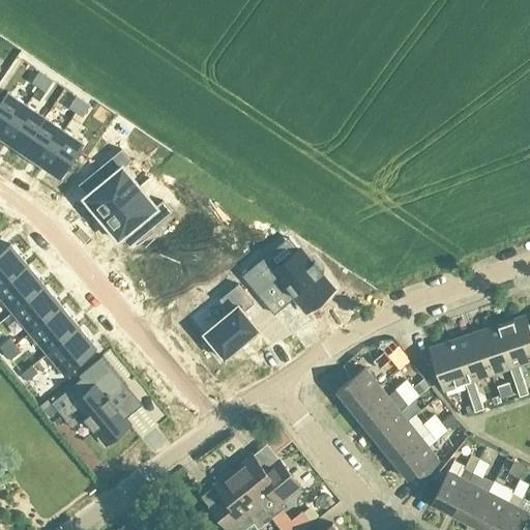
[(32,81),(39,85),(47,75),(39,70),(32,81)]
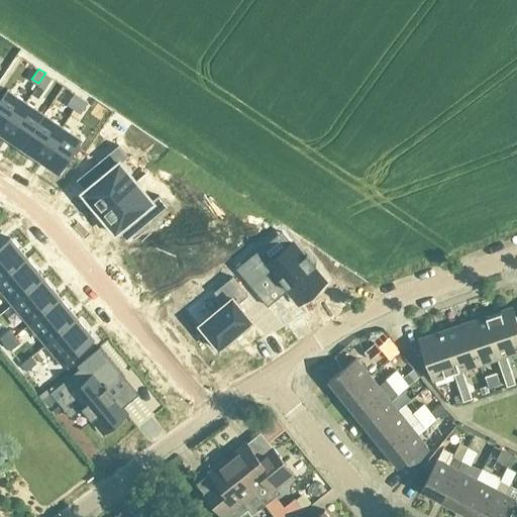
[(52,78),(45,73),(38,83),(45,88),(52,78)]
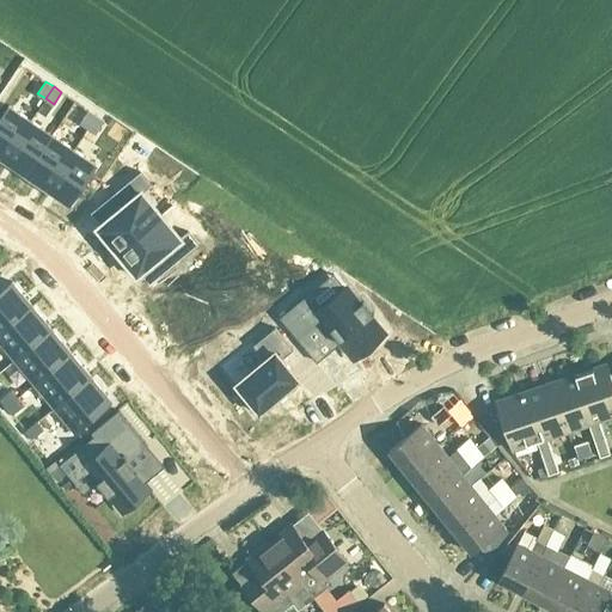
[(8,105),(0,117),(0,154),(6,158),(31,120),(8,105)]
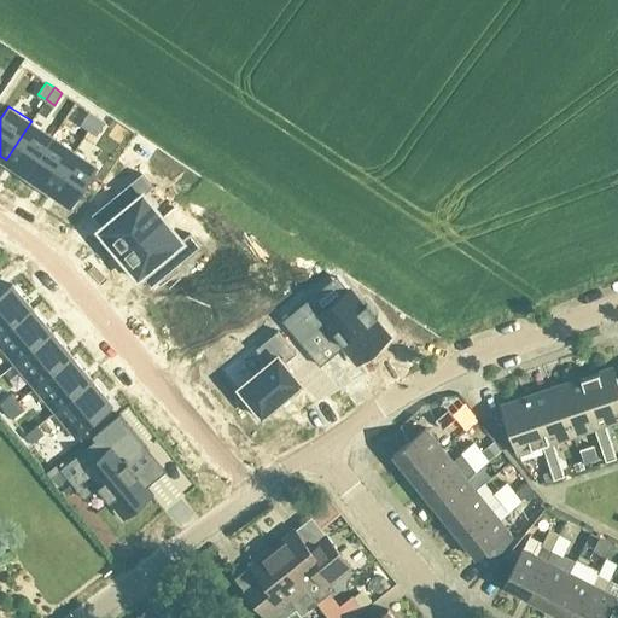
[(89,129),(97,116),(89,111),(81,123),(89,129)]
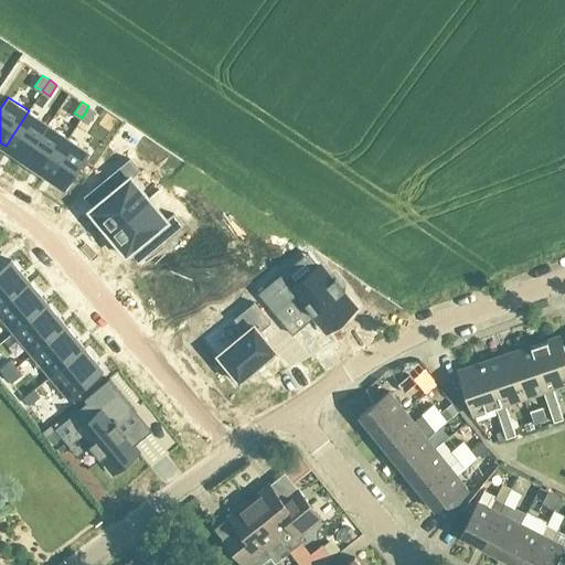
[(88,106),(82,118),(88,123),(96,112),(88,106)]
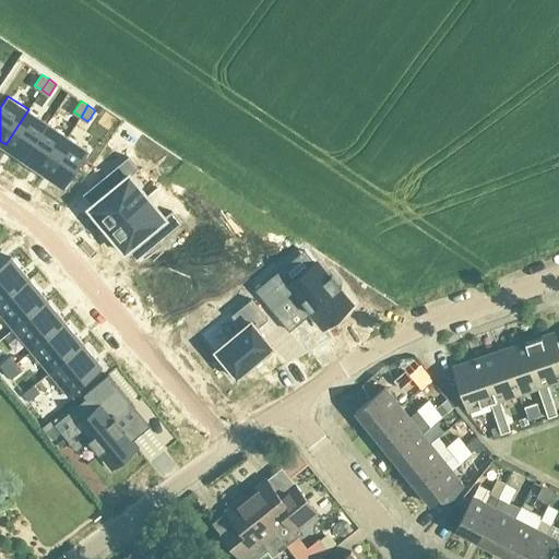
[(28,109),(6,144),(25,157),(48,122),(28,109)]
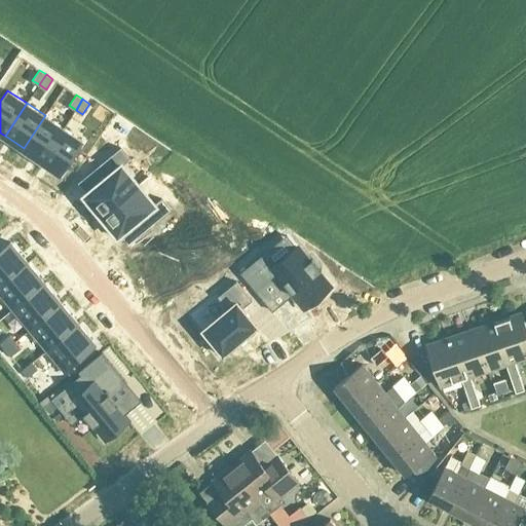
[(45,115),(24,148),(41,160),(64,127),(45,115)]
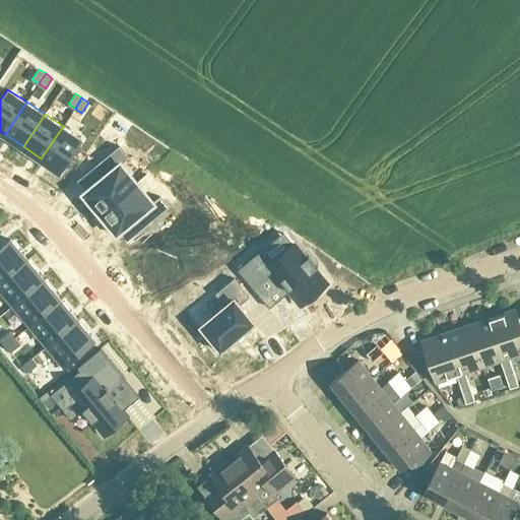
[(63,126),(41,158),(60,172),(81,139),(63,126)]
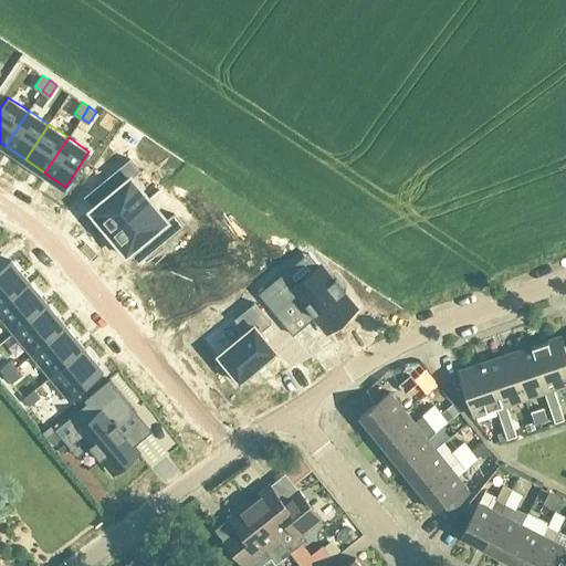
[(93,212),(88,216),(98,227),(102,223),(108,232),(146,201),(128,180),(137,174),(126,161),(102,181),(111,192),(91,210),(93,212)]
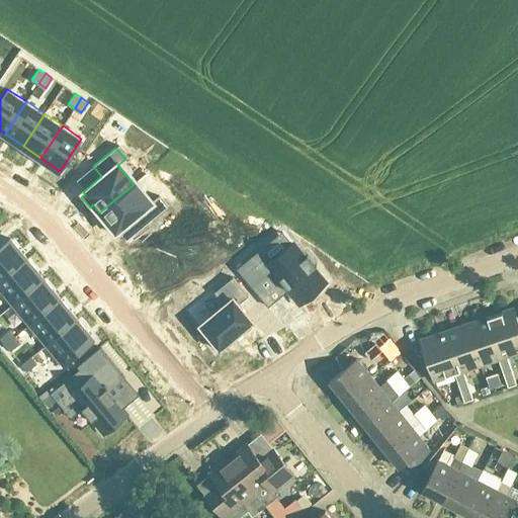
[(134,184),(99,212),(106,220),(103,223),(111,233),(114,231),(116,233),(135,217),(143,227),(165,208),(156,197),(150,203),(134,184)]
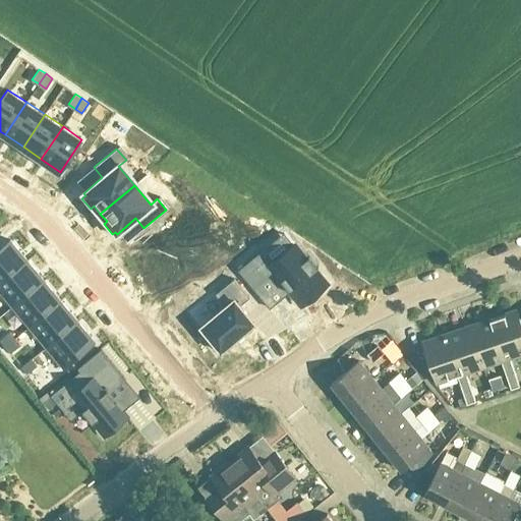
[(185,227),(175,215),(153,233),(162,244),(140,263),(159,284),(191,257),(174,236),(185,227)]
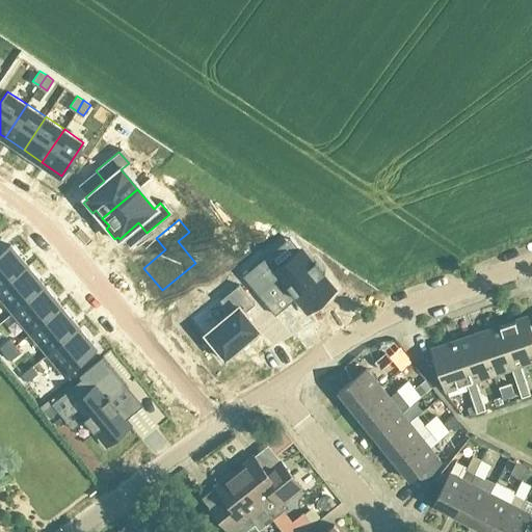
[(10,244),(0,253),(0,288),(28,265),(10,244)]
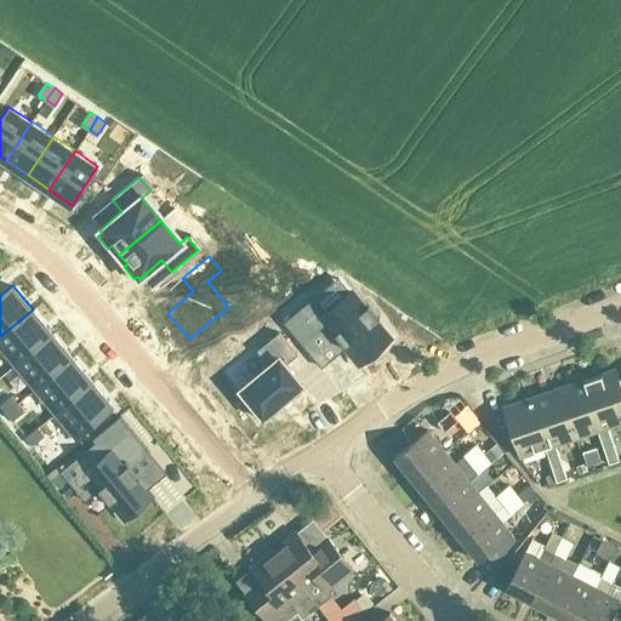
[(365,306),(352,290),(322,314),(308,300),(283,320),(302,342),(325,323),(357,360),(388,335),(375,318),(377,317),(368,303),(365,306)]
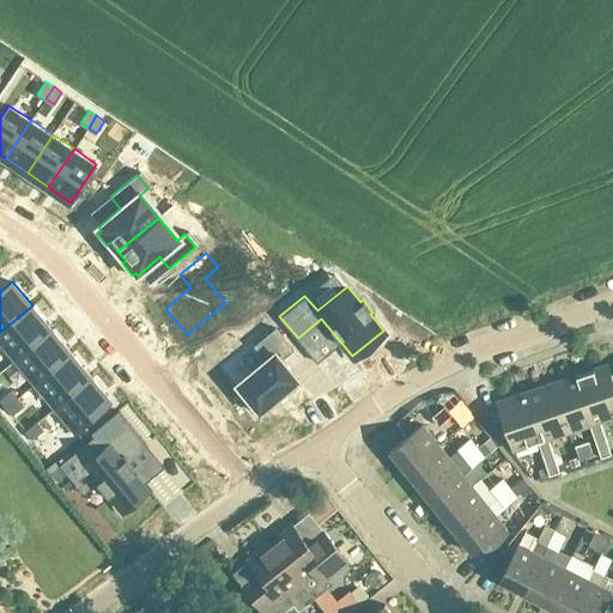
[(32,305),(0,332),(0,341),(16,360),(52,331),(32,305)]
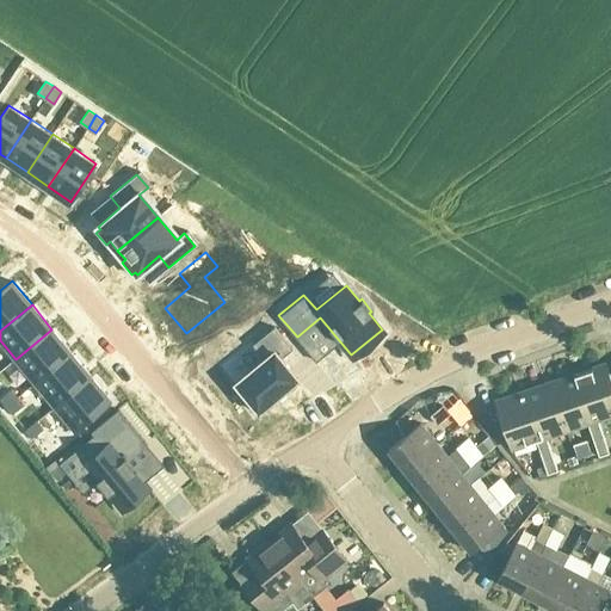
[(265,359),(236,383),(245,393),(240,396),(252,411),(257,407),(259,411),(275,397),(275,399),(283,392),(283,390),(298,378),(282,358),(292,349),(275,326),(263,335),(253,345),(265,359)]
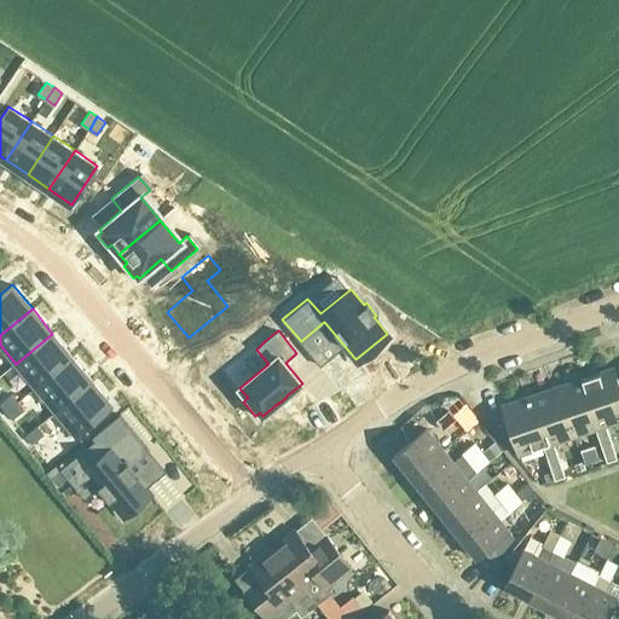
[(52,334),(16,364),(35,388),(73,358),(52,334)]
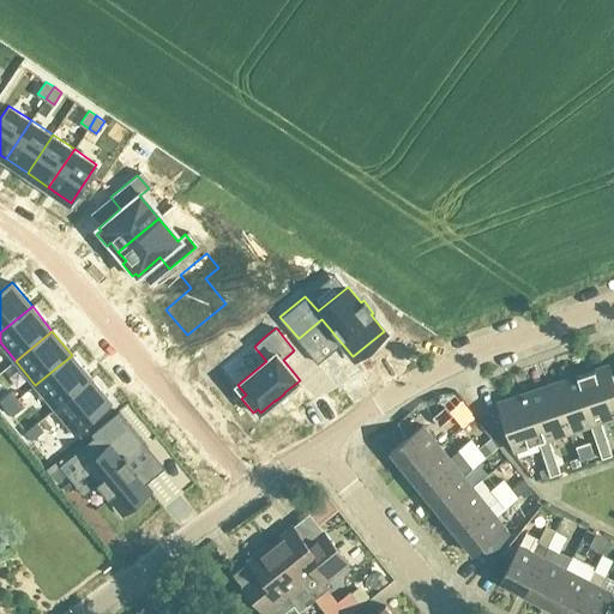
[(72,355),(35,385),(55,410),(92,379),(72,355)]
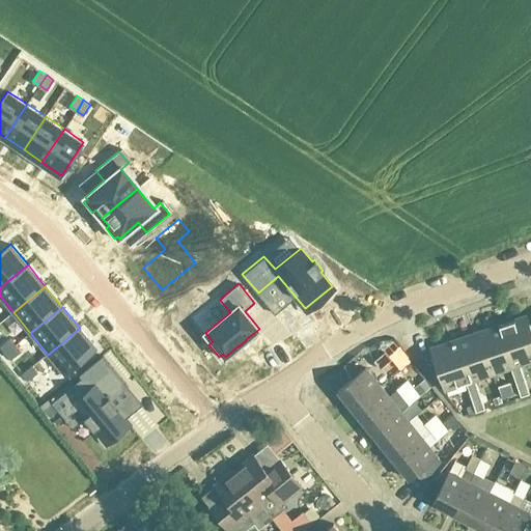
[(516,365),(520,364),(530,360),(530,328),(527,316),(503,325),(516,365)]
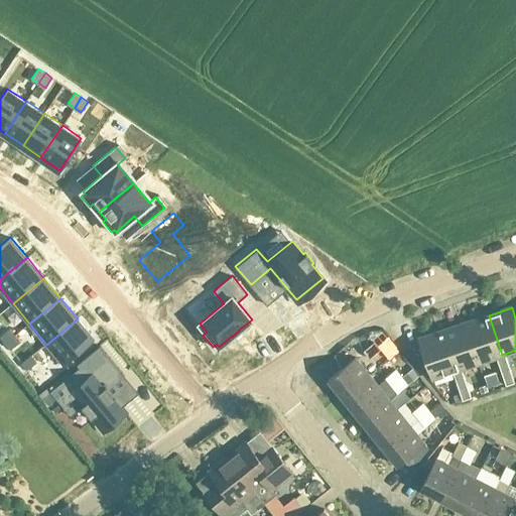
[(496,357),(501,371),(510,369),(505,354),(502,355),(489,315),(466,324),(479,363),(496,357)]
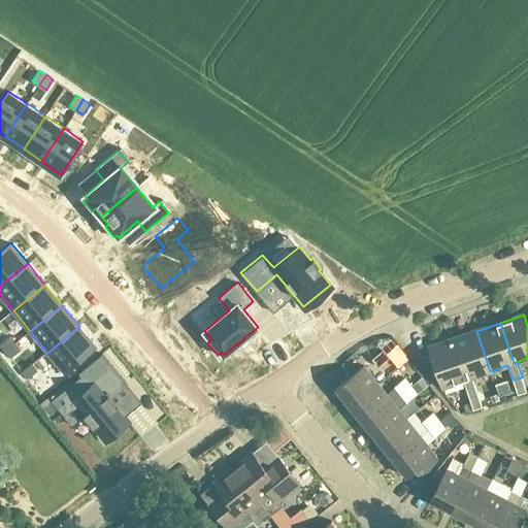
[(79,326),(47,353),(65,373),(97,347),(79,326)]
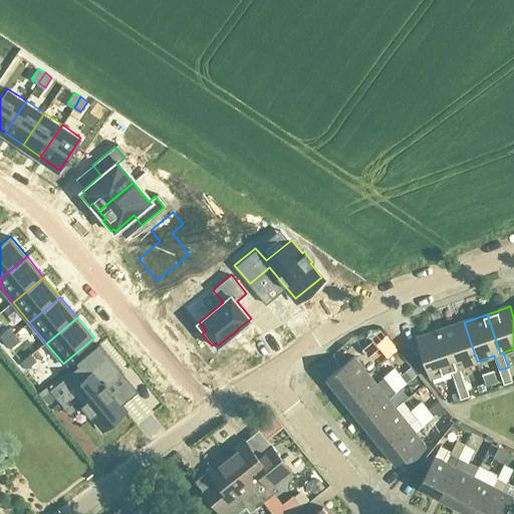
[(451,370),(456,384),(465,381),(460,367),(477,361),(464,322),(440,330),(454,369),(451,370)]
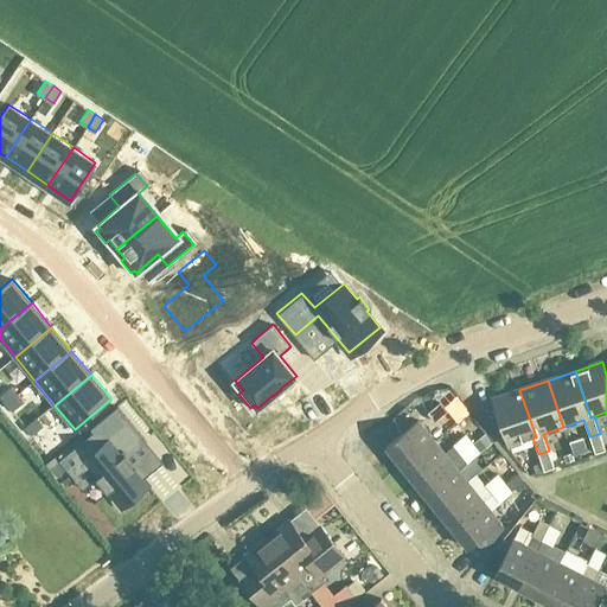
[(6,403),(18,395),(12,387),(0,396),(6,403)]
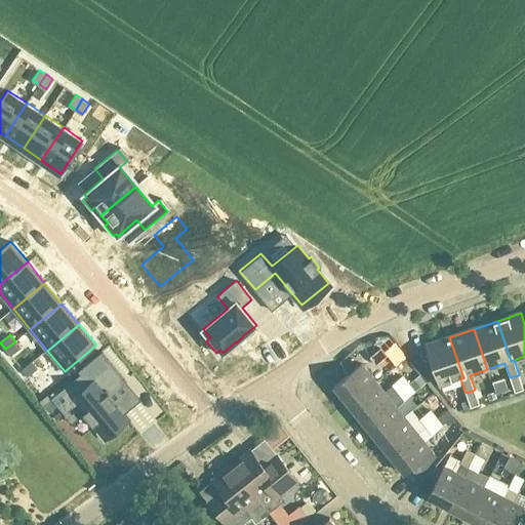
[(463,377),(449,337),(426,346),(440,385),(460,378),(463,377)]
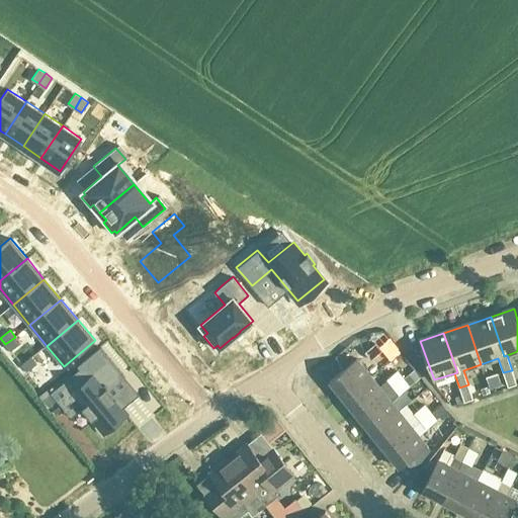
[(15,337),(5,344),(10,350),(20,343),(15,337)]
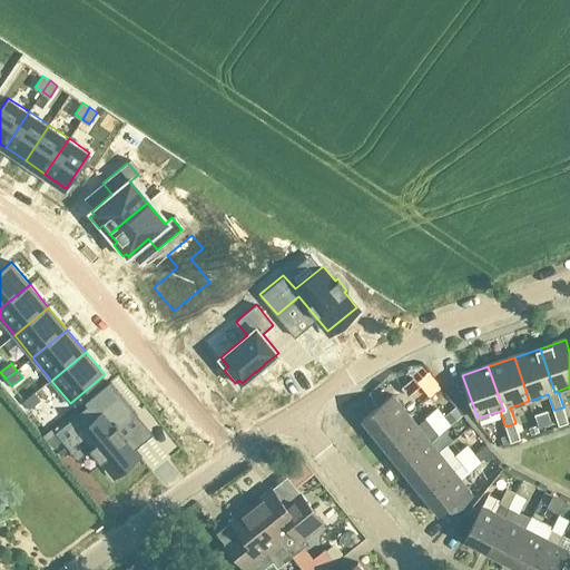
[(117,430),(137,413),(110,382),(85,403),(88,406),(98,419),(77,436),(89,451),(92,449),(114,474),(138,454),(135,450),(117,430)]
